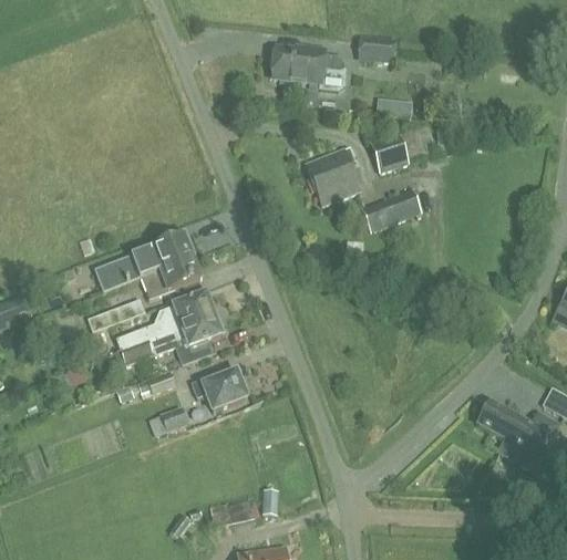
[(392,60),(392,55),(393,41),(361,38),(360,56),(392,60)]
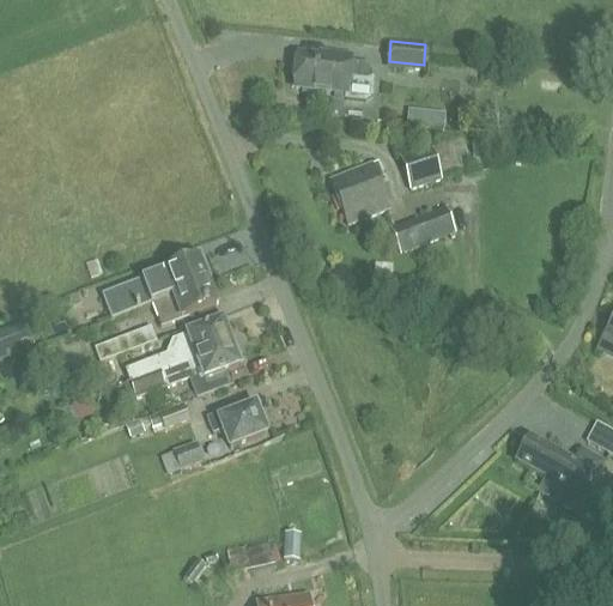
[(296,83),(345,89),(344,94),(364,96),(371,90),(372,77),(368,76),(369,60),(349,58),(350,53),(331,52),(331,55),(299,52),(298,55),(293,60),(292,68),(297,74),(296,83)]
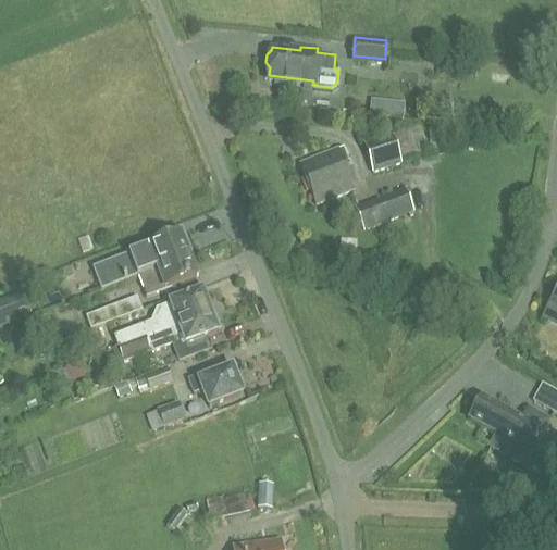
[(420,121),(391,129),(363,136),(372,170),(401,160),(430,149),(420,121)]
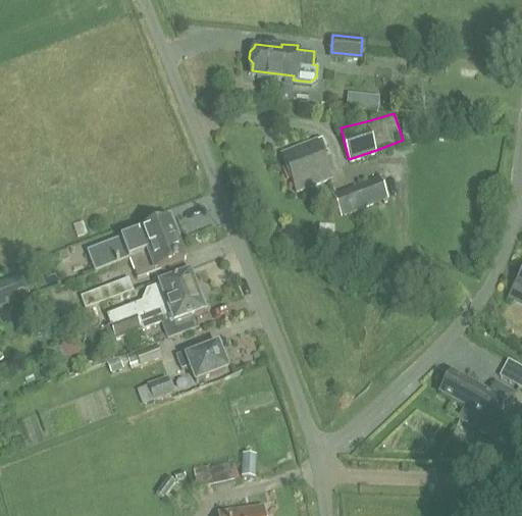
[(281,149),(297,188),(331,174),(321,149),(328,146),(323,134),(281,149)]
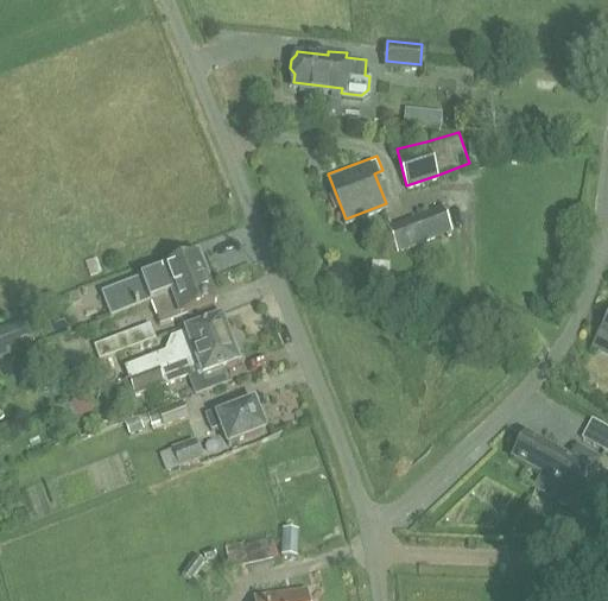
[(451,227),(441,200),(385,220),(397,248),(451,227)]
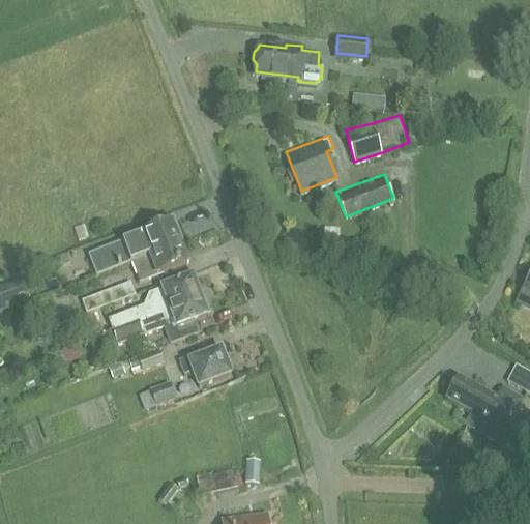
[(131,259),(179,240),(172,220),(122,239),(123,243),(105,251),(104,246),(88,252),(96,273),(112,267),(131,259)]
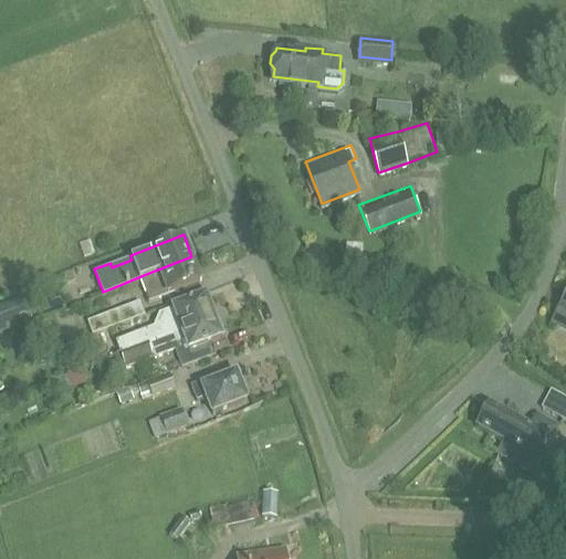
[(191,256),(140,276),(148,298),(200,278),(191,256)]
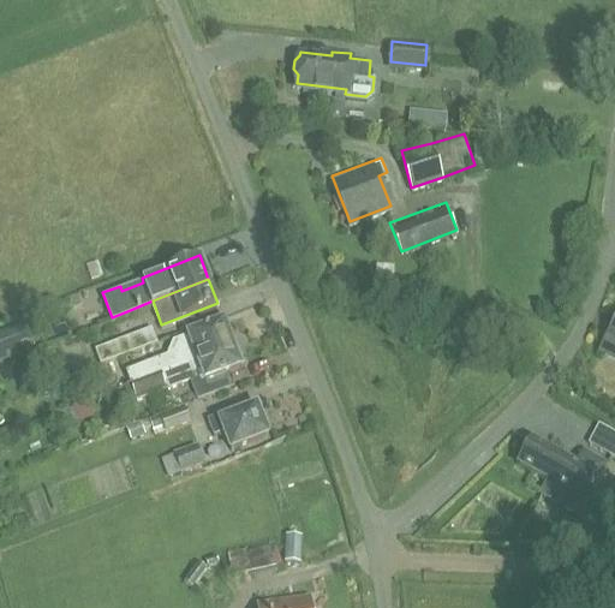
[(126,368),(131,380),(232,341),(224,317),(187,331),(187,332),(172,338),(166,352),(126,368)]
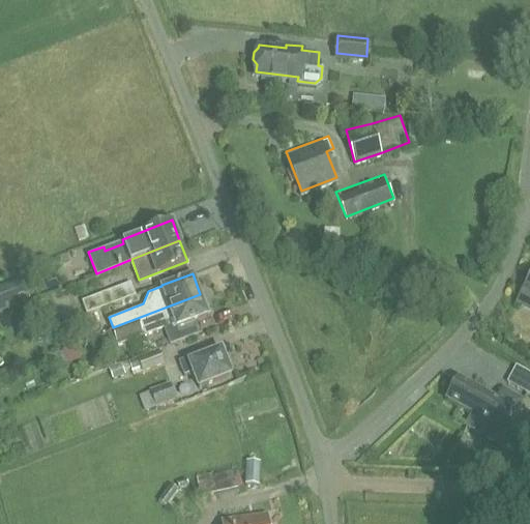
[(529,308),(529,273),(517,301),(529,308)]
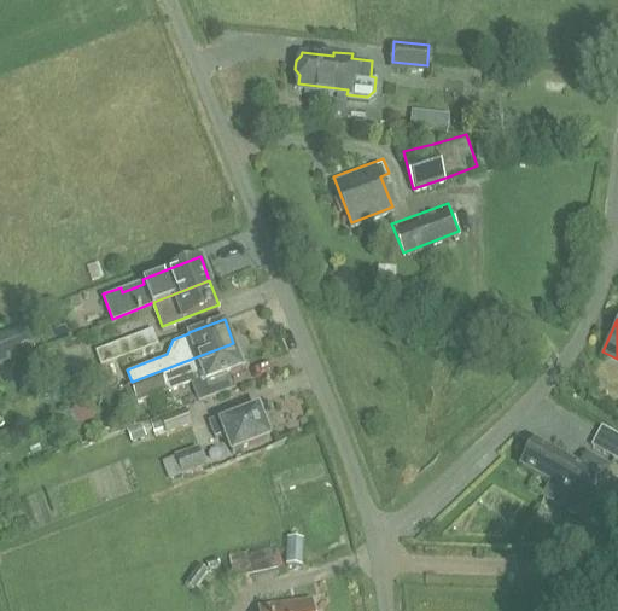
[(24,323),(0,331),(0,358),(33,345),(24,323)]
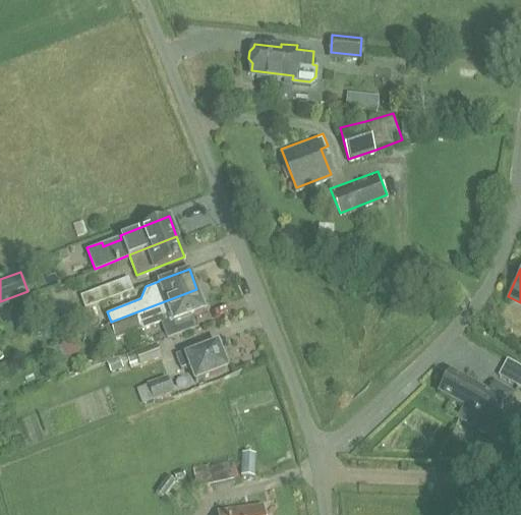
[(132,286),(128,274),(80,292),(84,304),(132,286)]
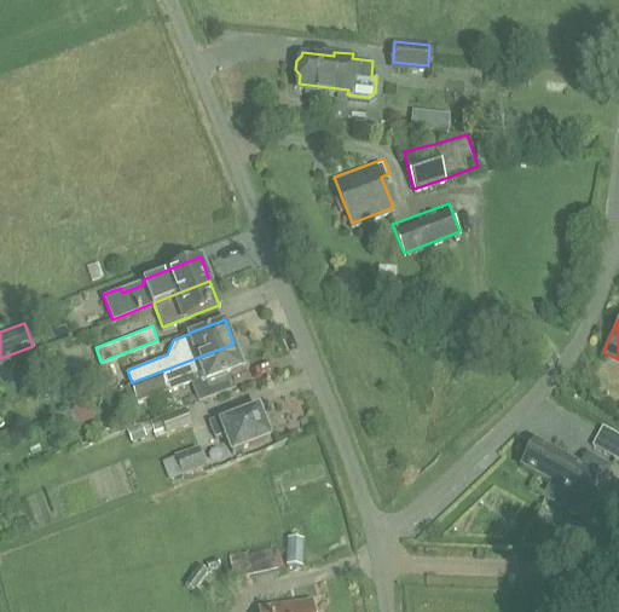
[(242,367),(233,344),(132,382),(128,384),(134,398),(166,387),(165,384),(202,369),(206,380),(242,367)]
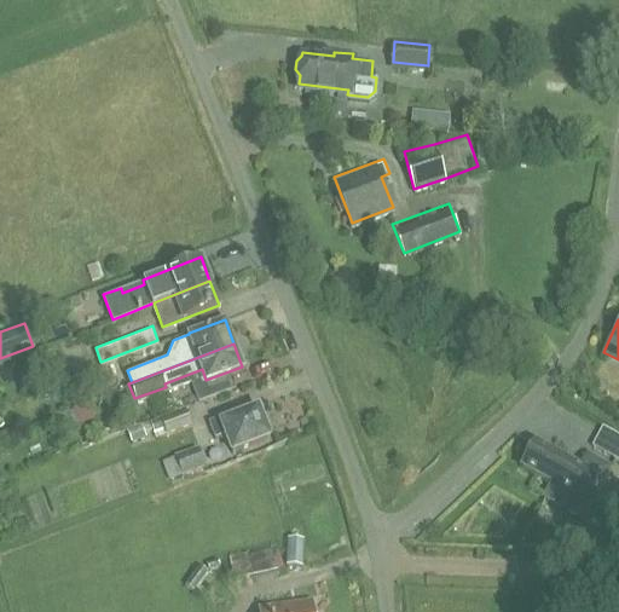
[(81,402),(65,408),(71,423),(87,419),(81,402)]
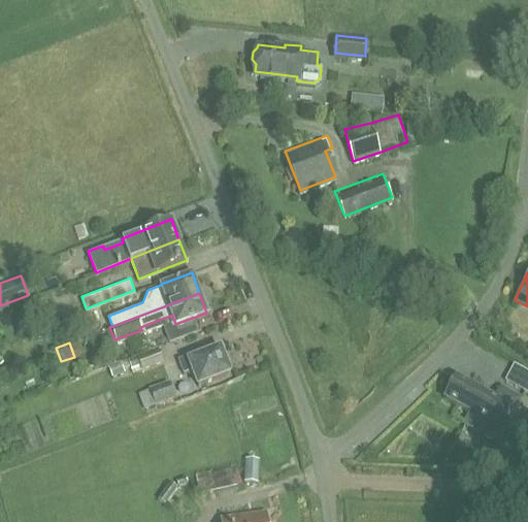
[(149,350),(136,354),(139,361),(141,365),(163,358),(158,346),(149,350)]
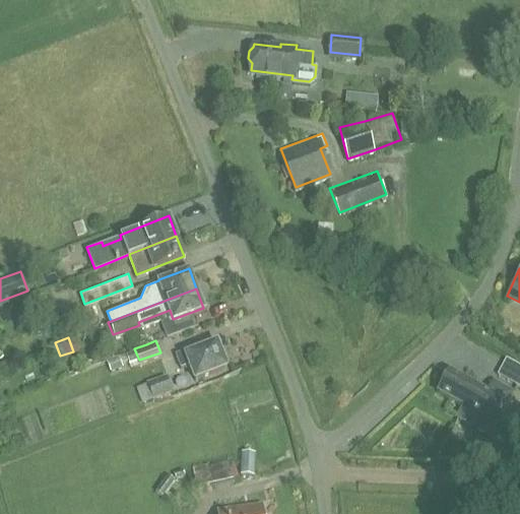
[(197,342),(175,350),(180,365),(189,362),(194,377),(225,365),(216,340),(199,347),(197,342)]
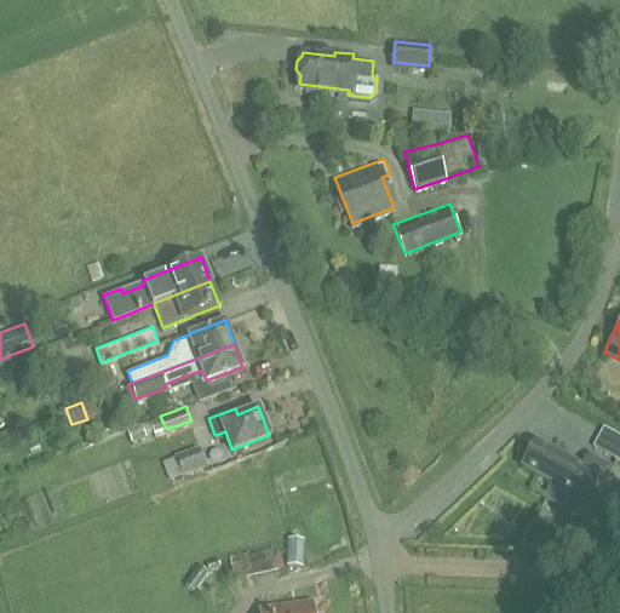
[(153,428),(164,424),(160,416),(150,419),(151,425),(153,428)]
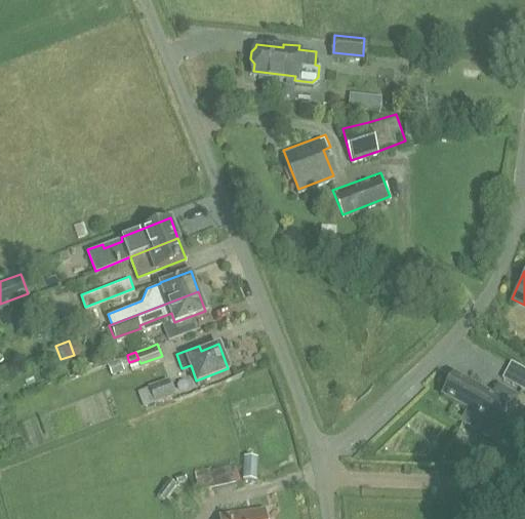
[(124,367),(122,362),(120,357),(107,362),(111,372),(124,367)]
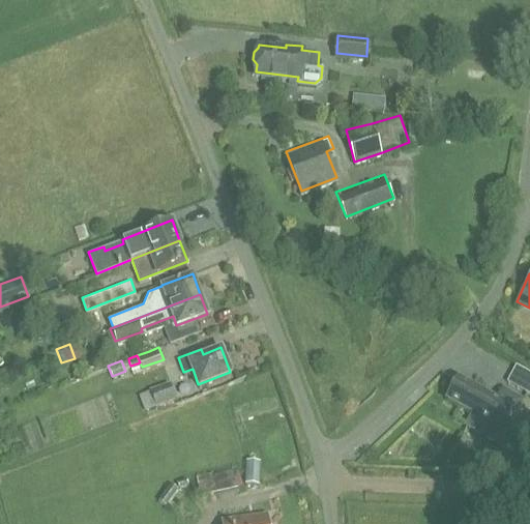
[(502,385),(496,396),(458,375),(446,396),(472,410),(466,420),(499,439),(523,397),(502,385)]
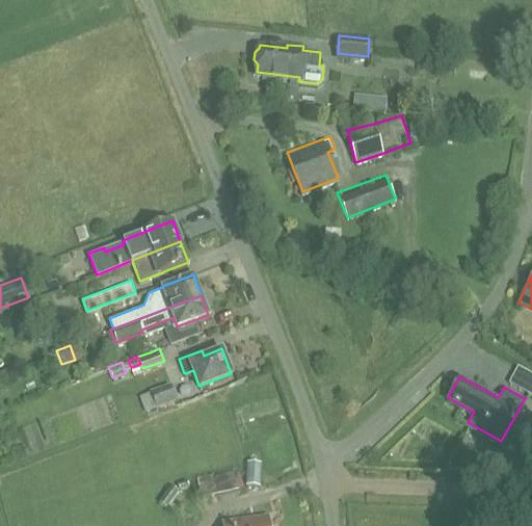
[(150,388),(150,389),(138,393),(144,410),(156,405),(177,398),(169,380),(150,388)]
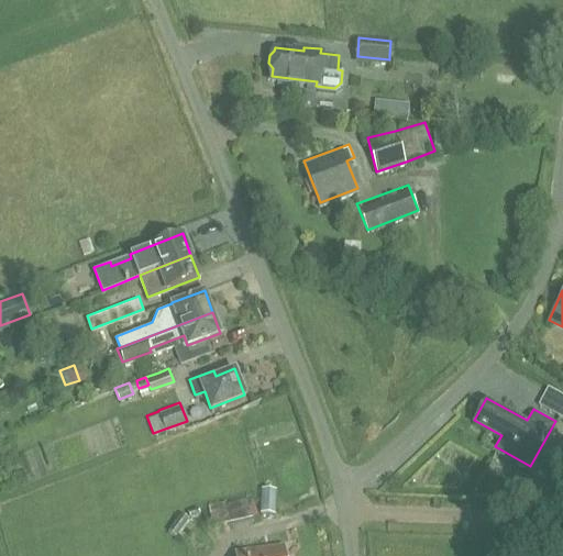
[(276,486),(261,485),(260,509),(274,510),(276,486)]
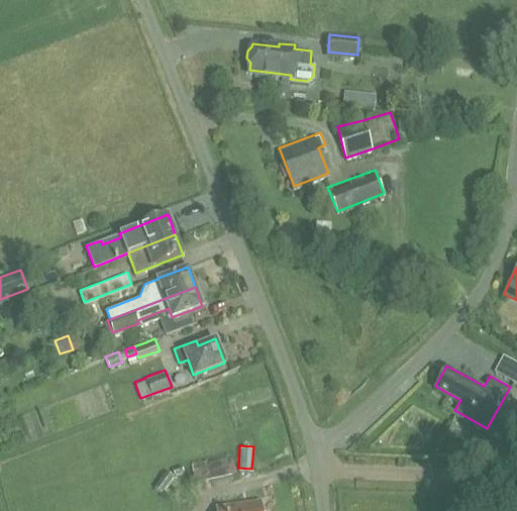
[(195,481),(231,472),(226,453),(191,462),(195,481)]
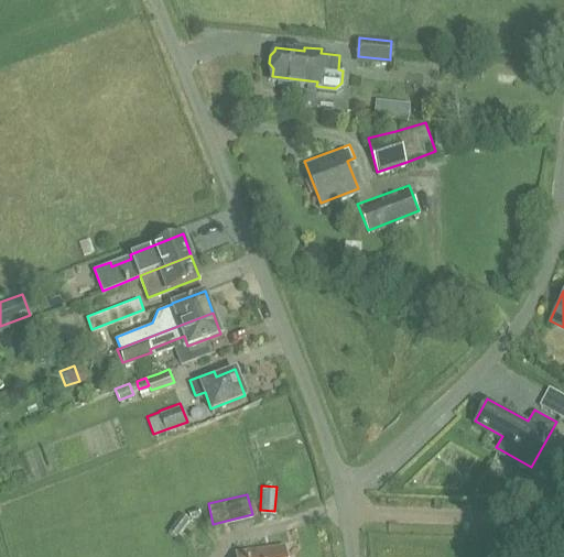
[(197,504),(187,509),(190,515),(201,512),(197,504)]
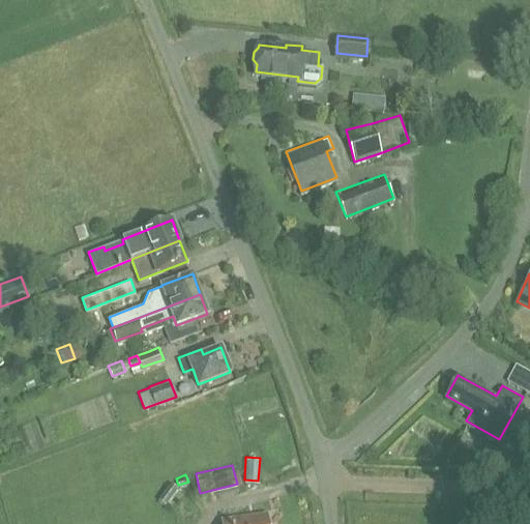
[(177,487),(170,481),(157,497),(166,503),(177,487)]
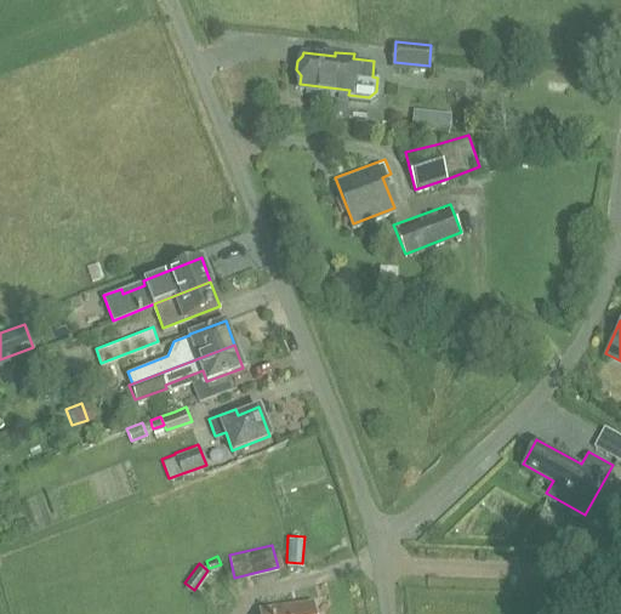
[(313,613),(312,598),(260,606),(260,613),(313,613)]
